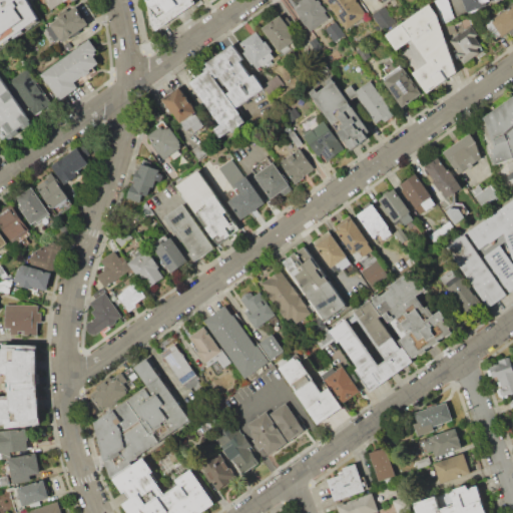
[(0,0),(0,45),(39,17),(30,0),(0,0)]
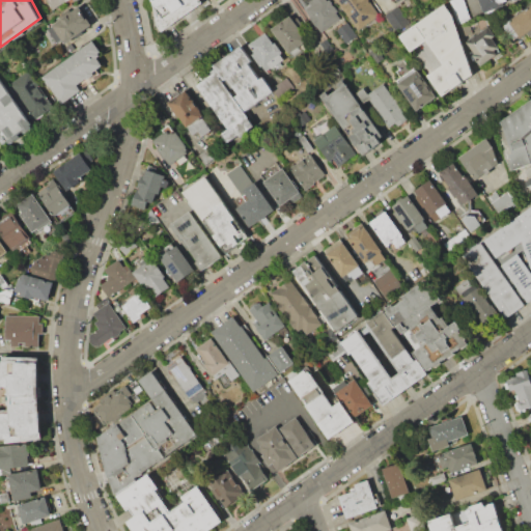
[(52,10),(67,0),(49,0),(47,2),(52,10)]
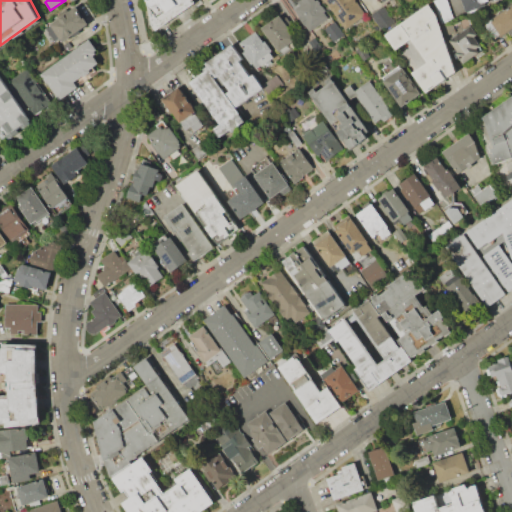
[(146,0),(152,22),(158,31),(197,4),(194,0),(146,0)]
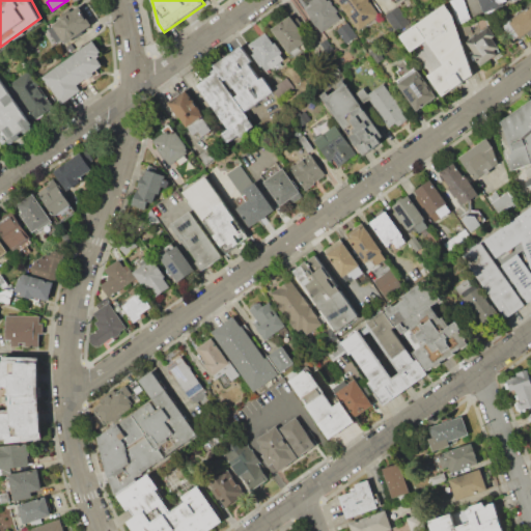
[(314,0),(303,8),(322,34),(341,21),(336,14),(338,11),(329,0),(314,0)]
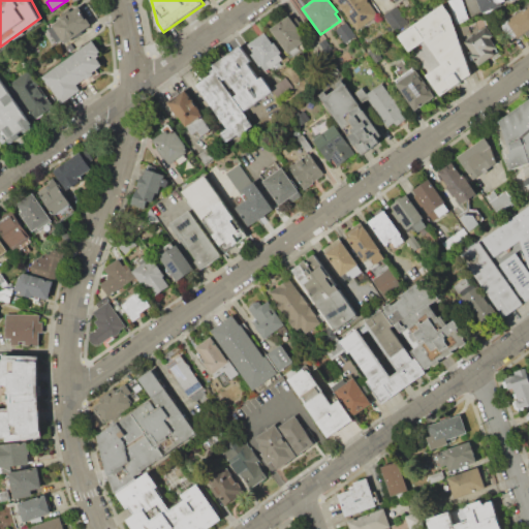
[(335,0),(356,31),(378,16),(367,0),(335,0)]
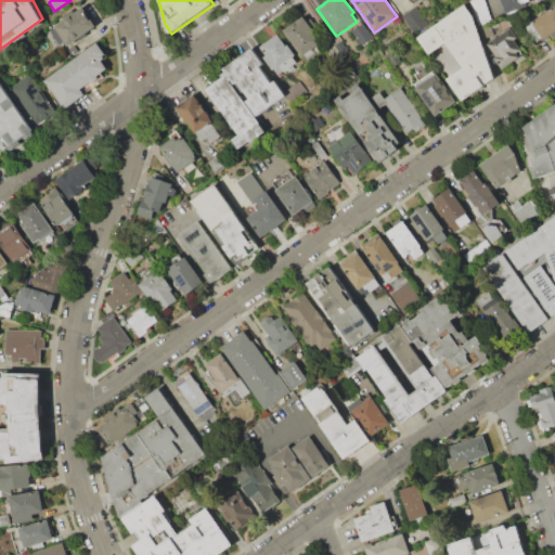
[(467,0),(477,24),(491,18),(482,0),(467,0)]
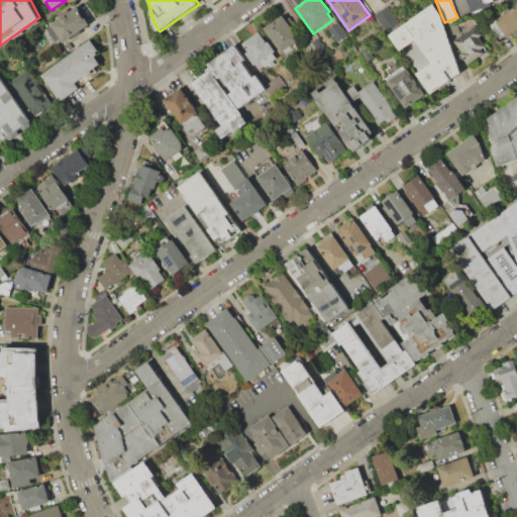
[(466,0),(471,13),(492,6),(491,2),(496,1),(495,0),(466,0)]
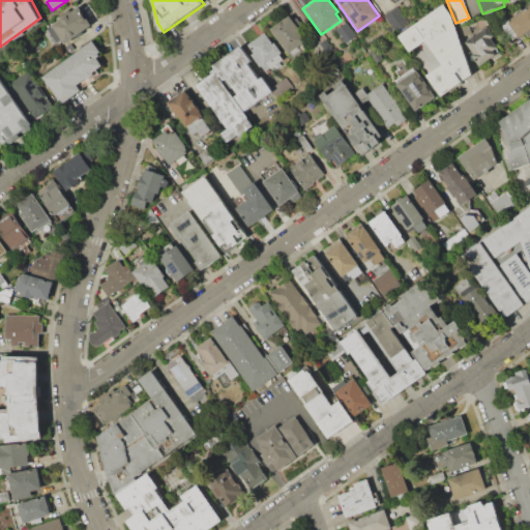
[(399,35),(411,53),(427,41),(442,63),(427,75),(442,96),(474,74),(453,15),(445,2),(399,35)]
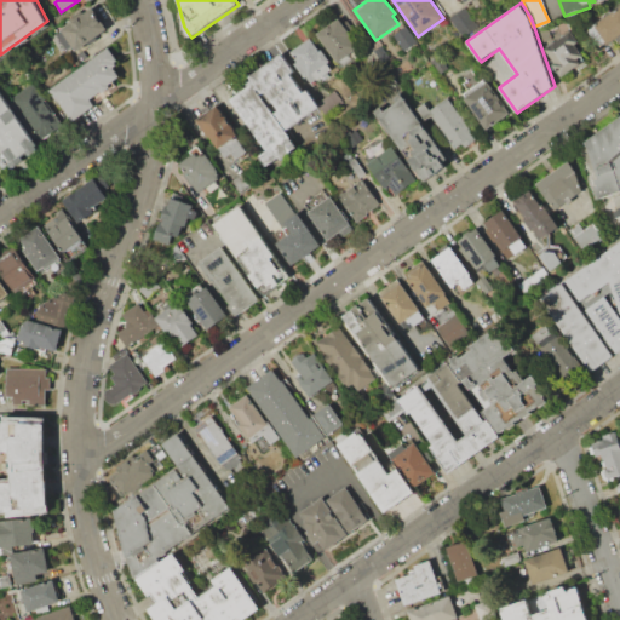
[(465,6),(478,26),(463,36),(449,17),(465,6)]
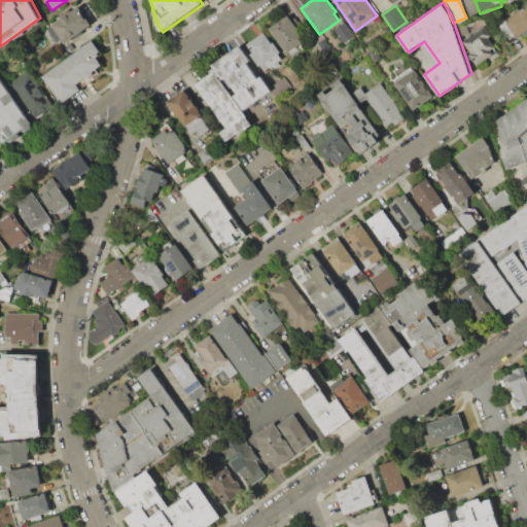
[(526,6),(503,23),(515,39),(526,30),(526,6)]
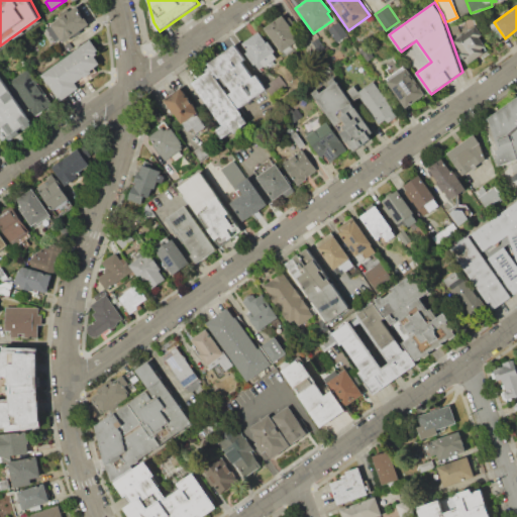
[(62,43),(89,24),(77,7),(49,26),(62,43)]
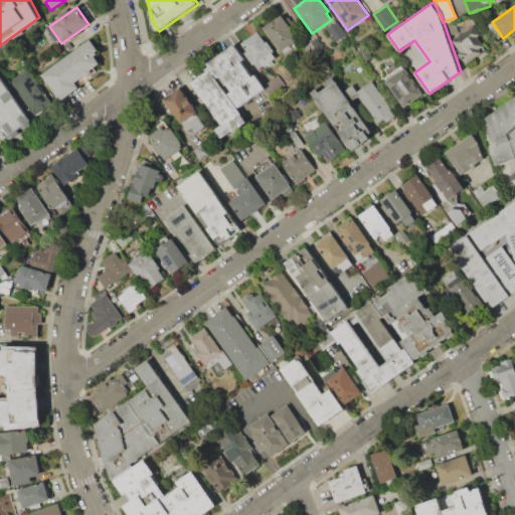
[(264,27),(281,51),(299,39),(282,15),(264,27)]
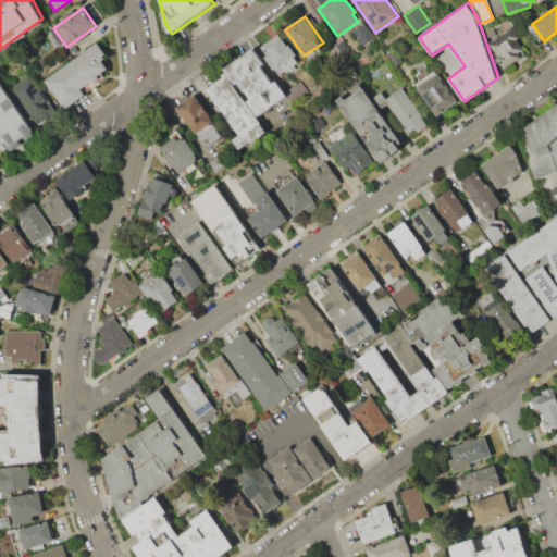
[(373,36),(362,23),(351,31),(362,45),(373,36)]
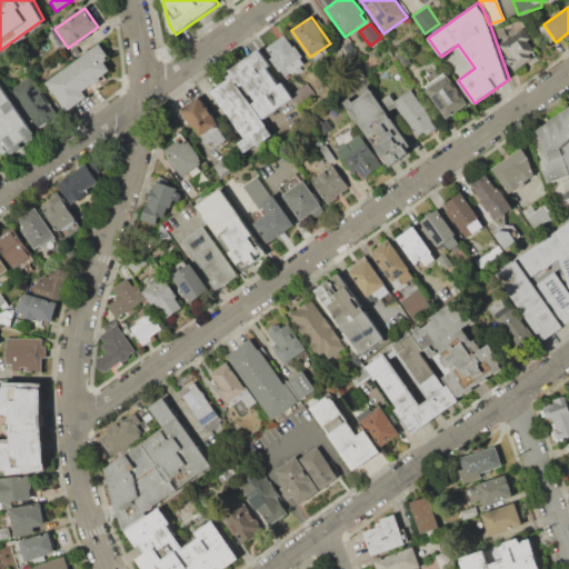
[(502,46),(510,58),(508,59),(516,70),(533,59),(531,56),(536,52),(529,42),(535,38),(527,28),(502,46)]
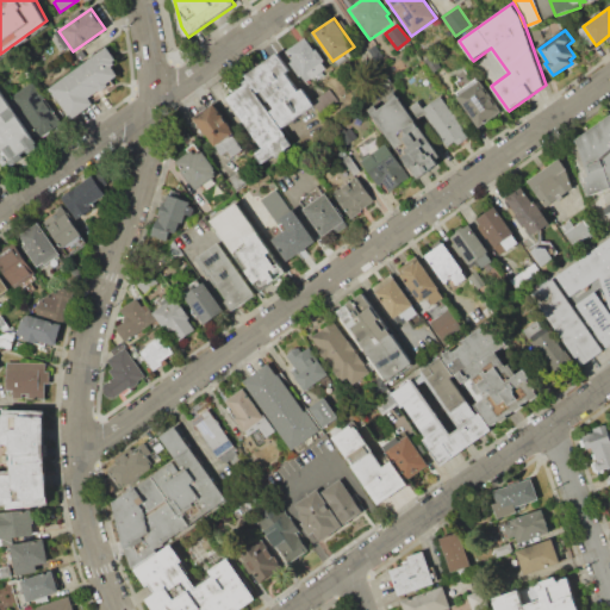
[(288,50),(306,38),(315,50),(318,48),(328,62),(324,63),(328,69),(307,82),(302,74),(298,75),(292,67),(298,63),(288,50)]
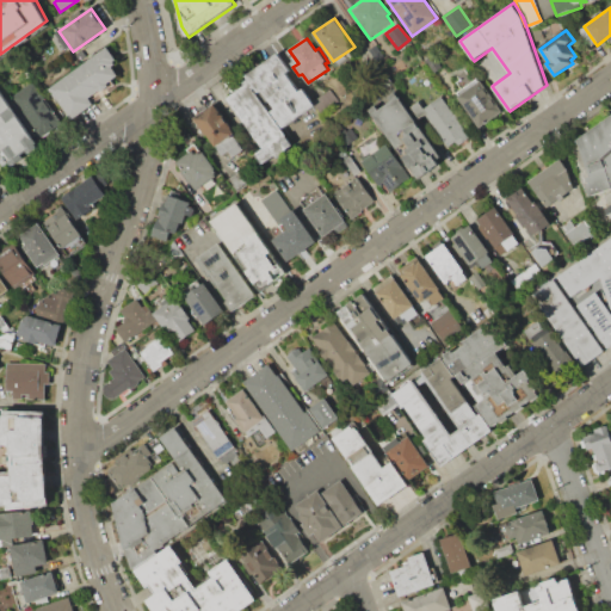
[(50,88),(71,119),(93,104),(90,98),(119,78),(112,67),(118,63),(107,49),(50,88)]
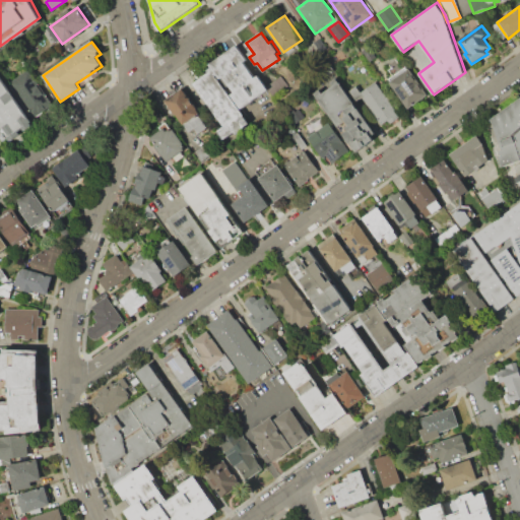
[(209,64),(220,78),(223,76),(234,91),(231,93),(241,110),(268,90),(258,75),(255,77),(244,63),(248,61),(237,45),(209,64)]
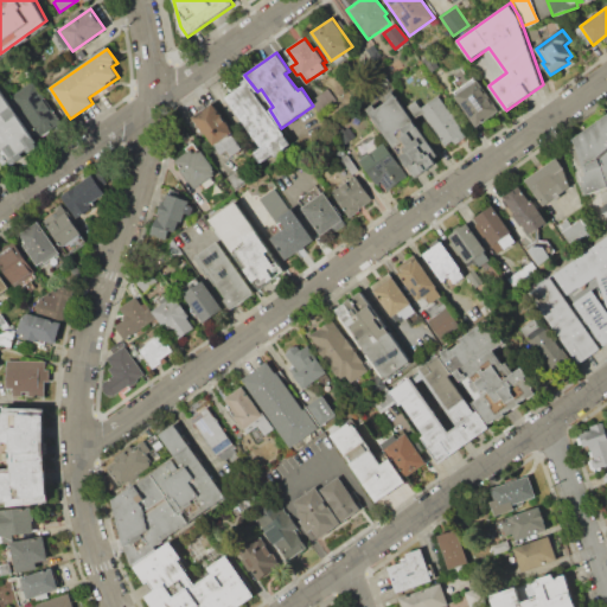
[(454,96),(477,127),(500,109),(479,78),(454,96)]
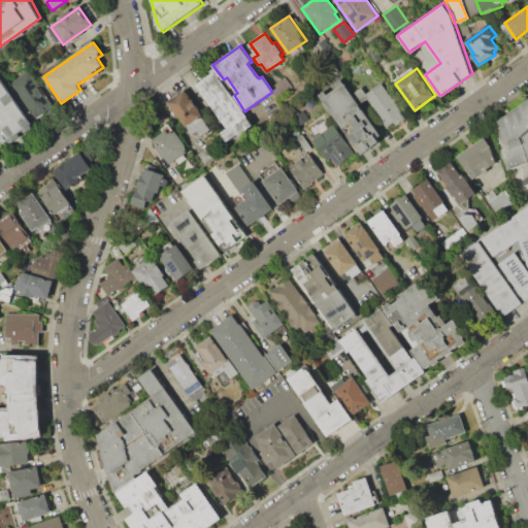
[(7,86),(35,123),(56,108),(28,70),(7,86)]
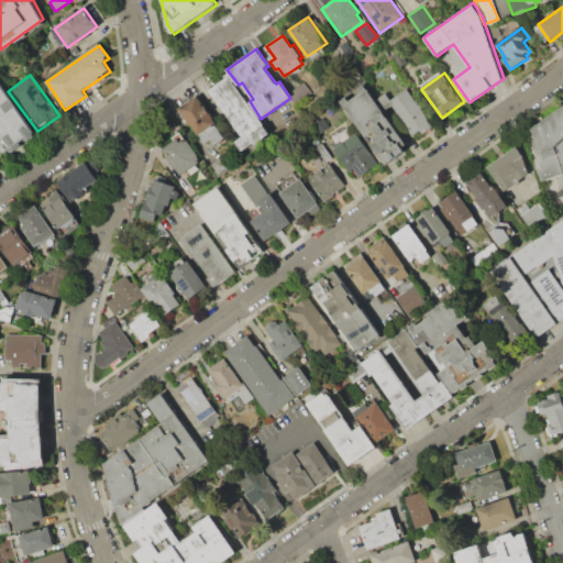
[(209,90),(242,136),(234,141),(242,152),(268,133),(229,76),(209,90)]
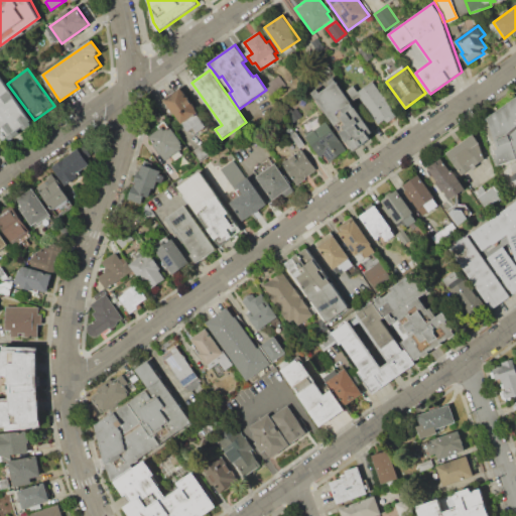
[(0,77),(33,125),(5,144),(0,136),(0,77)]
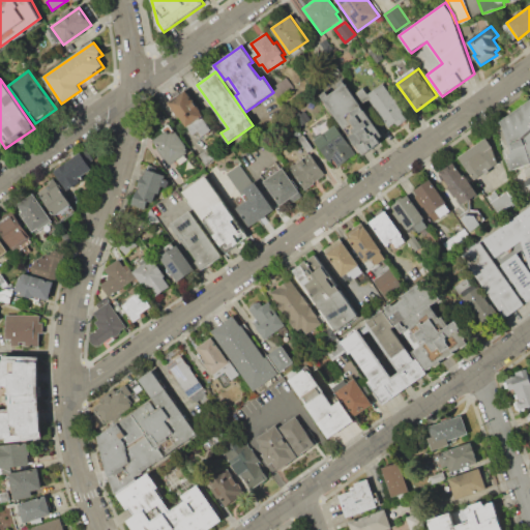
[(363,155),(386,139),(343,79),(320,95),(363,155)]
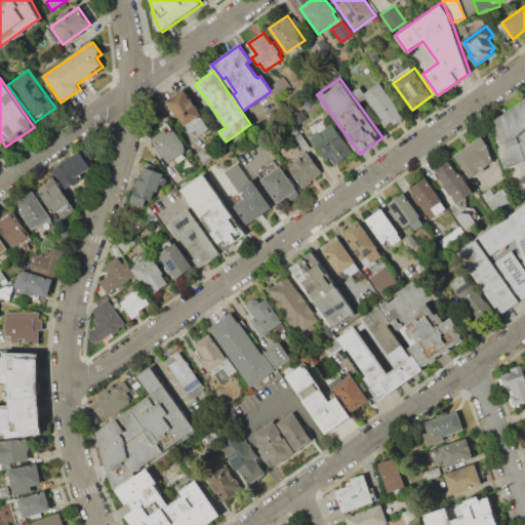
[(351,90),(360,105),(366,99),(384,126),(393,121),(396,124),(405,118),(380,82),(365,92),(360,84),(351,90)]
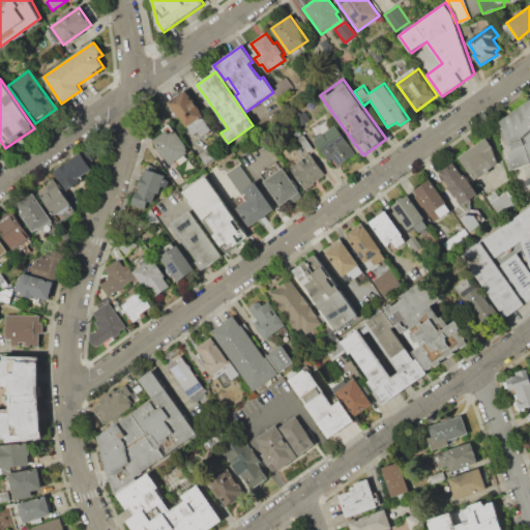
[(169,102),(192,135),(198,130),(202,136),(211,128),(185,91),(169,102)]
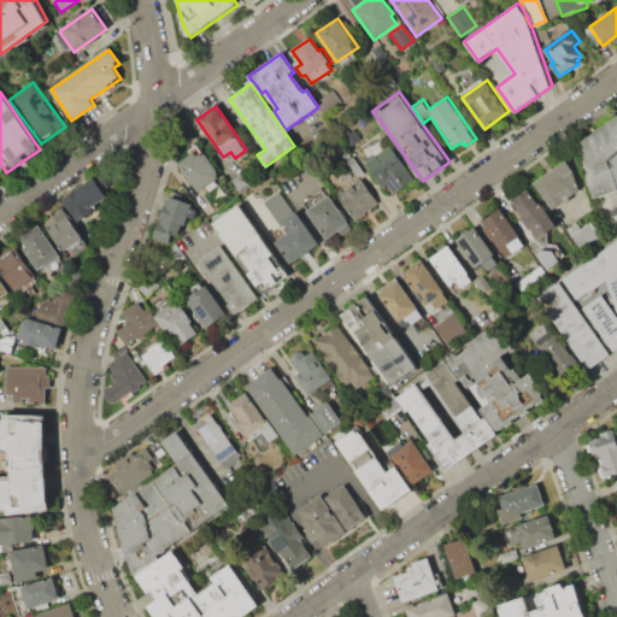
[(616,116),(582,142),(598,175),(589,178),(594,186),(589,187),(594,198),(616,192),(616,116)]
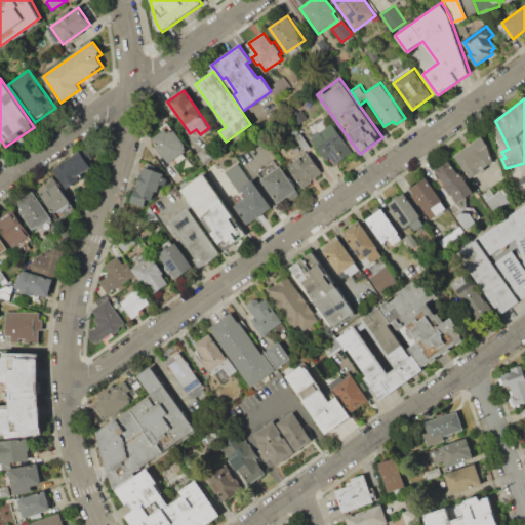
[(310,136),(331,121),(352,152),(334,164),(329,157),(325,159),(310,136)]
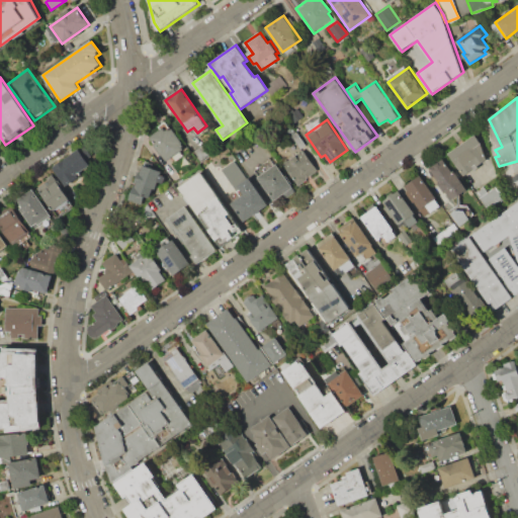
[(149,137),(165,162),(186,148),(169,122),(149,137)]
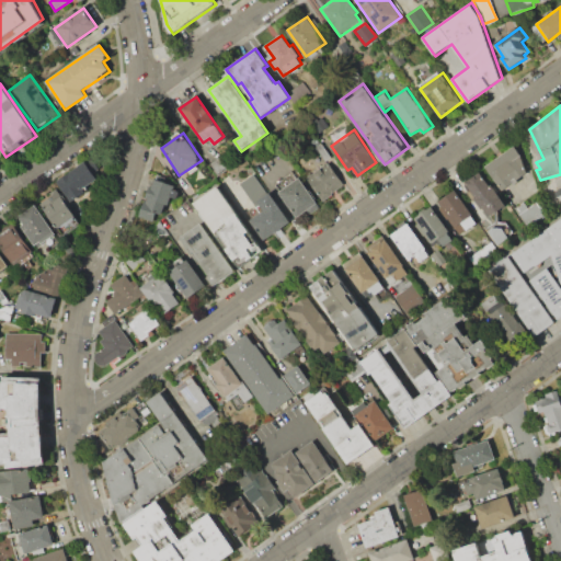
[(484,165),(503,191),(528,172),(522,153),(515,144),(484,165)]
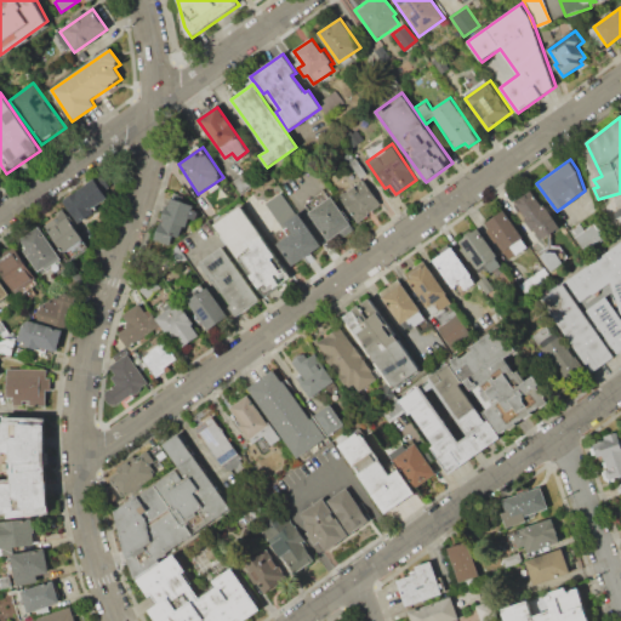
[(60,201),(77,226),(93,214),(90,209),(107,198),(95,178),(60,201)]
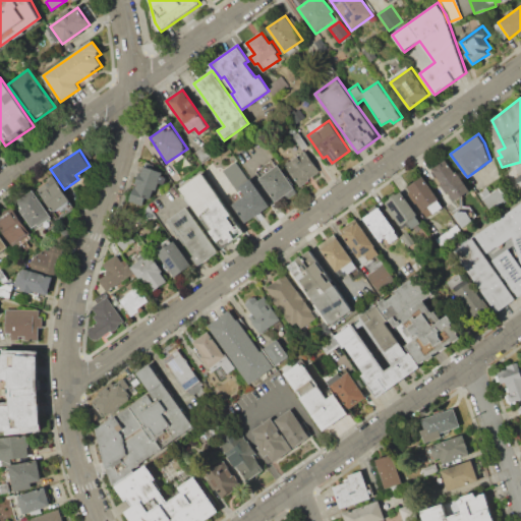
[(285,163),(299,185),(320,172),(305,150),(285,163)]
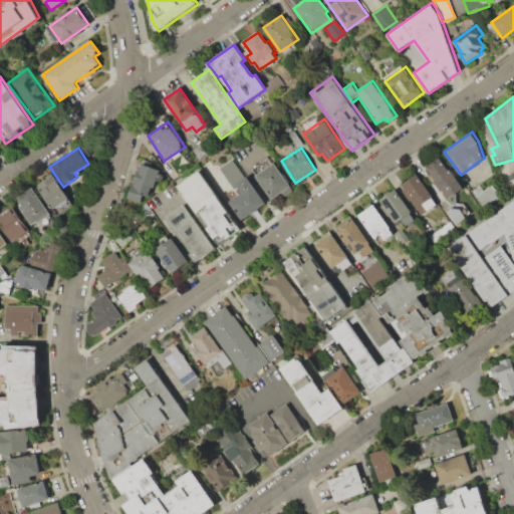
[(446,200),(464,187),(451,169),(449,170),(440,158),(427,167),(437,180),(434,182),(446,200)]
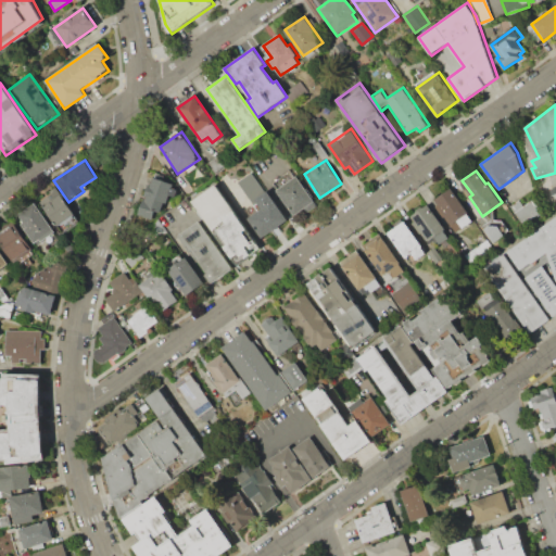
[(252,172),(287,219),(263,237),(244,212),(254,205),(238,181),(252,172)]
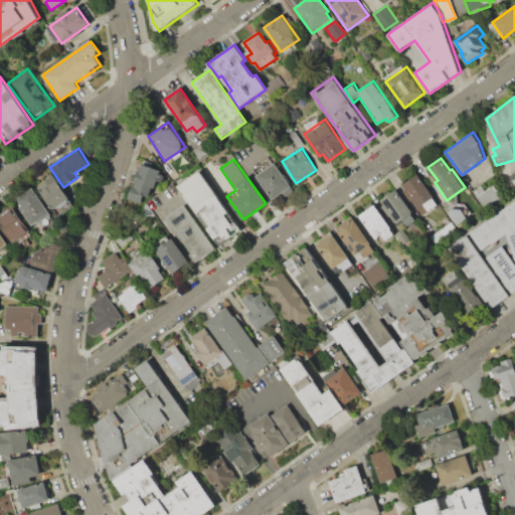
[(131,191),(141,162),(162,169),(155,189),(151,187),(147,196),(131,191)]
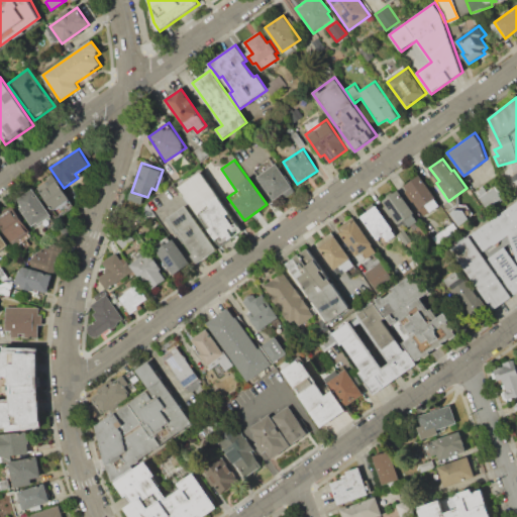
[(257,177),(274,200),(293,187),(276,164),(257,177)]
